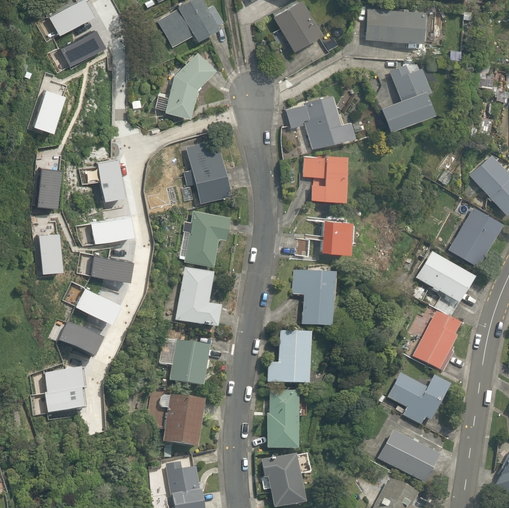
[(189,0),(156,20),(171,46),(192,33),(198,43),(220,30),(202,0),(189,0)]
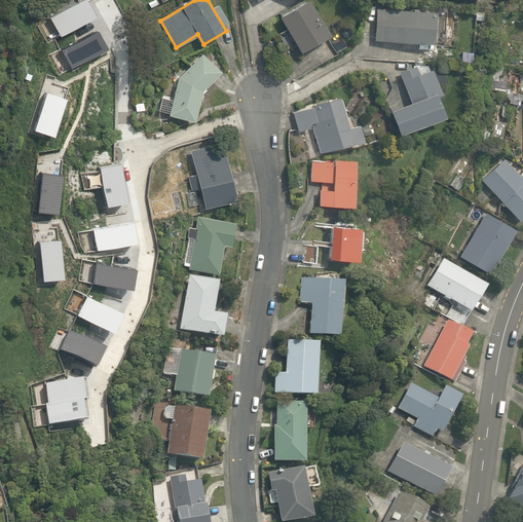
[(331,40),(309,0),(301,0),(281,11),(304,54),(331,40)]
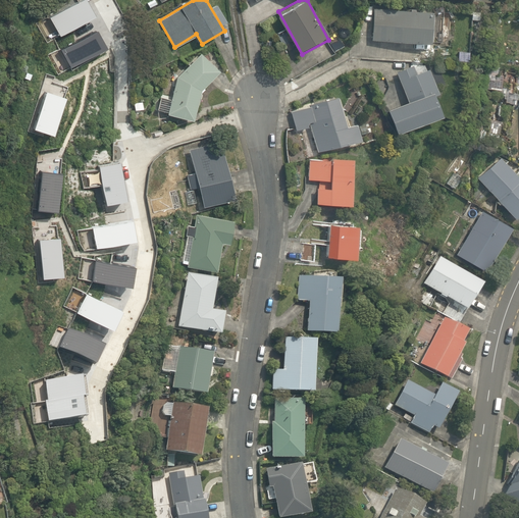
[(435,9),(372,3),(369,39),(432,45),(435,9)]
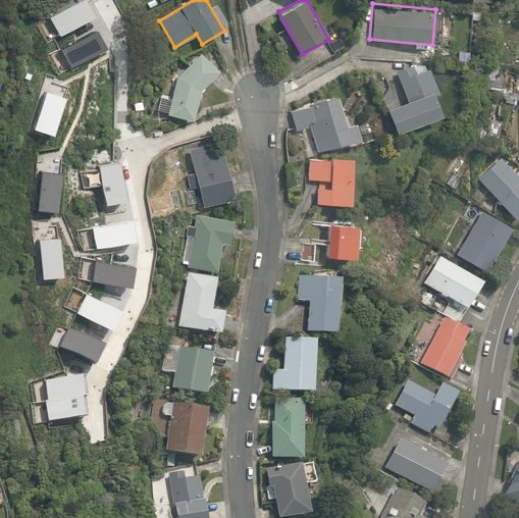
[(222,74),(204,52),(175,74),(171,97),(158,95),(156,108),(169,110),(169,114),(197,119),(202,91),(222,74)]
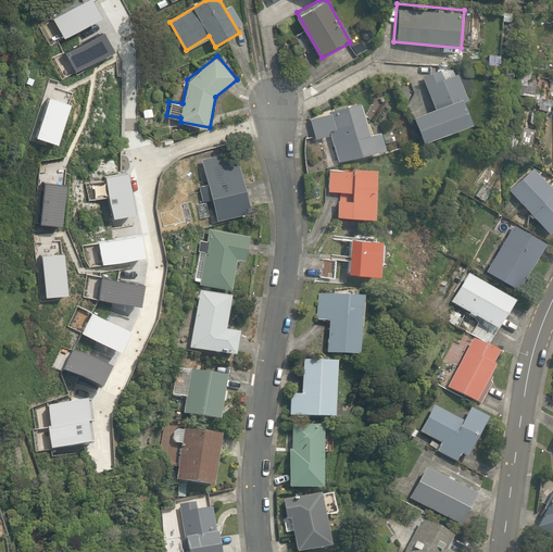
[(451,63),(422,75),(435,107),(412,116),(424,145),(476,122),(451,63)]
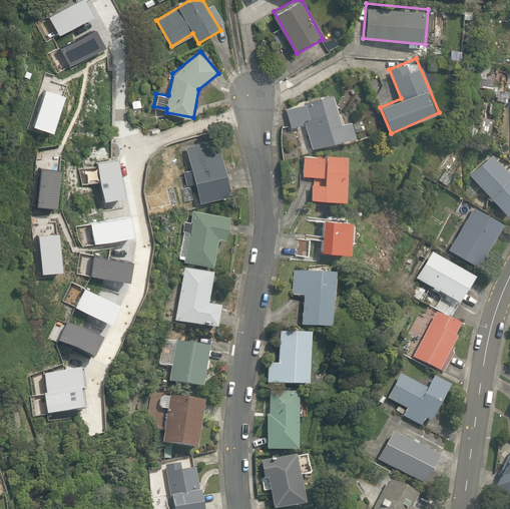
[(339,122),(331,92),(285,104),(291,127),(304,124),(310,149),(362,135),(357,117),(339,122)]
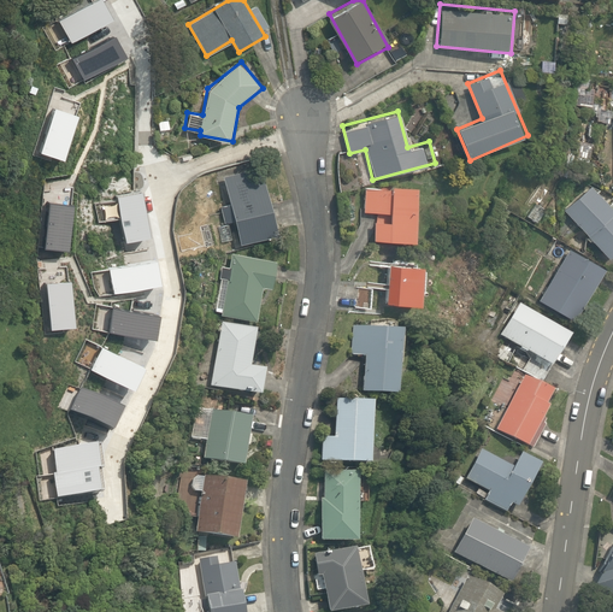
[(230,201),(219,202),(224,222),(234,221),(239,243),(278,234),(263,163),(223,172),(230,201)]
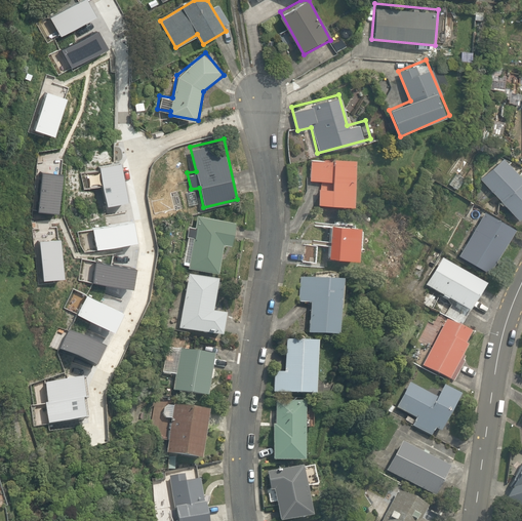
[(521,219),(521,175),(500,153),(477,173),(521,222),(521,219)]
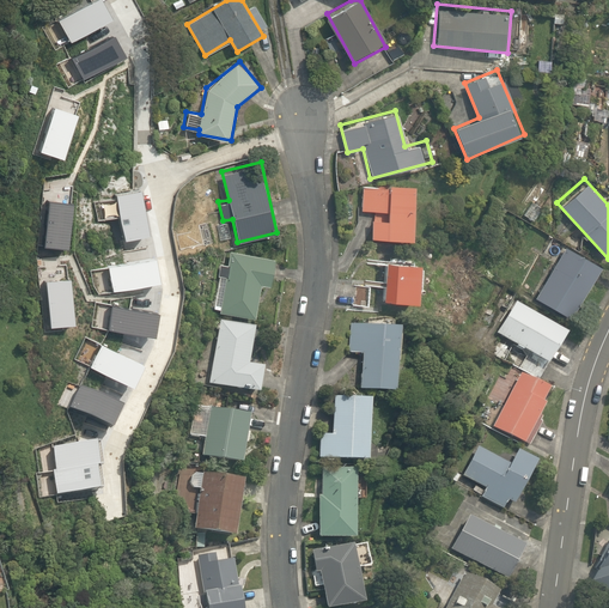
[(420,188),(359,184),(358,208),(372,208),(371,241),(418,242),(420,188)]
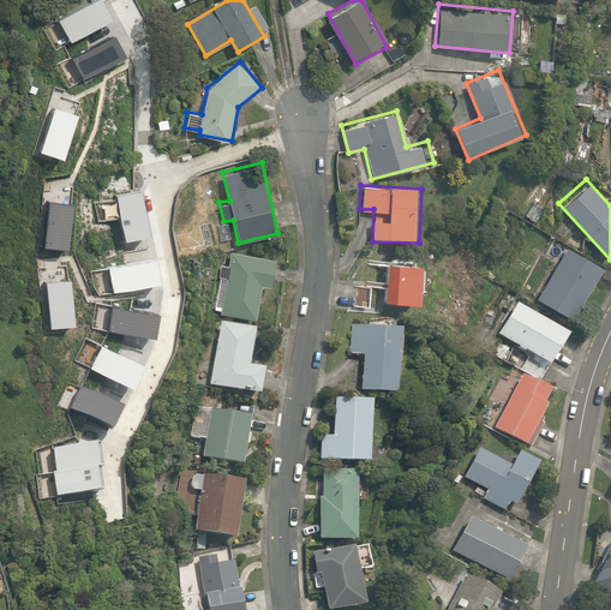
[(601,267),(568,245),(535,297),(569,318),(601,267)]
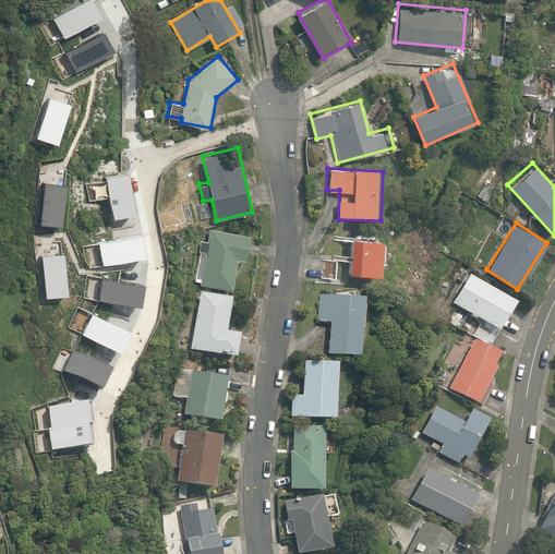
[(206,237),(198,236),(196,250),(203,251),(197,281),(234,288),(240,260),(246,262),(252,236),(208,227),(206,237)]
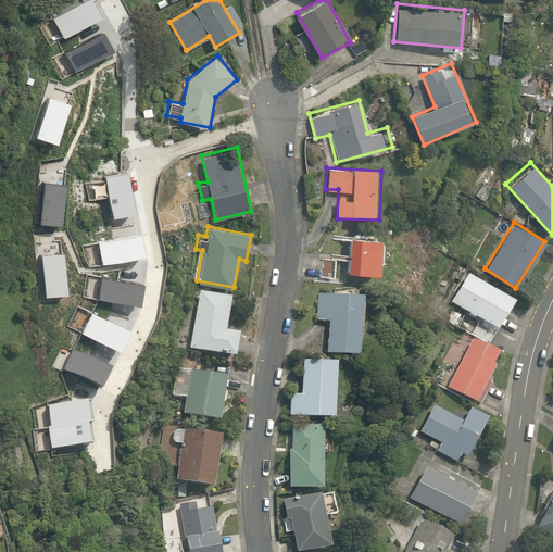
[(340,237),(338,255),(350,256),(348,274),(385,279),(389,242),(340,237)]
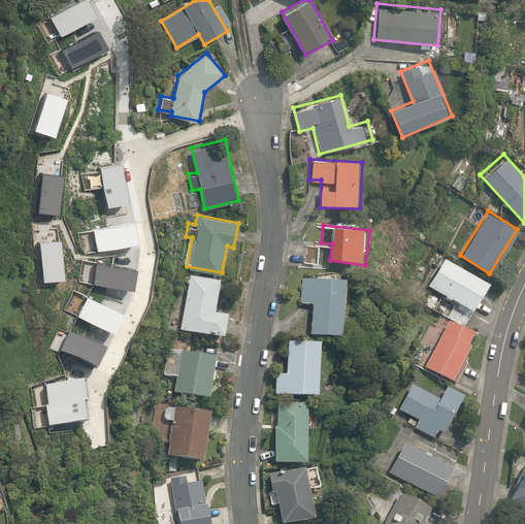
[(492,288),(445,259),(428,286),(477,315),(492,288)]
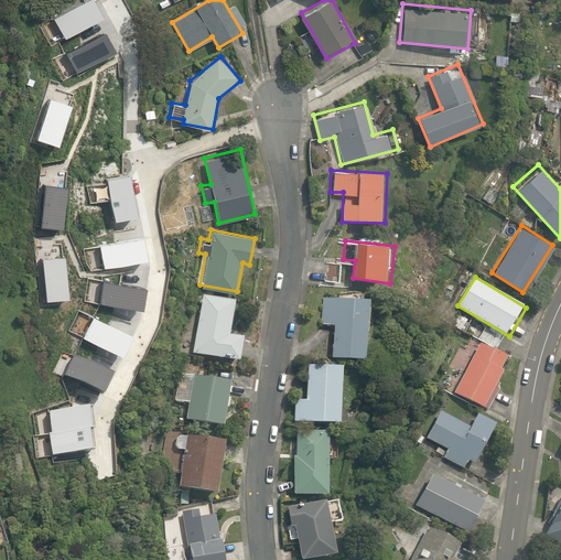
[(232,334),(238,298),(201,291),(190,352),(241,361),(246,336),(232,334)]
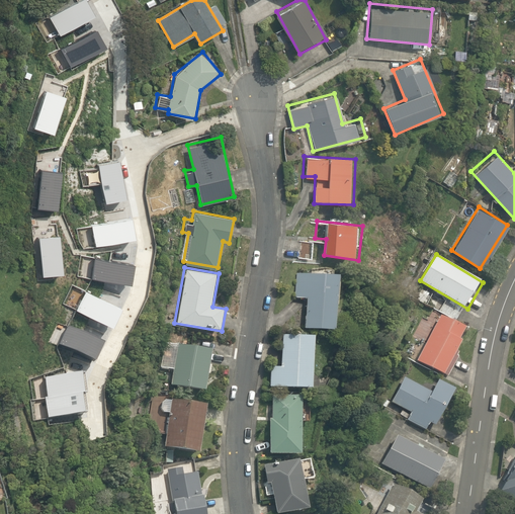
[(342,276),(293,273),(291,296),(307,297),(304,329),(337,331),(342,276)]
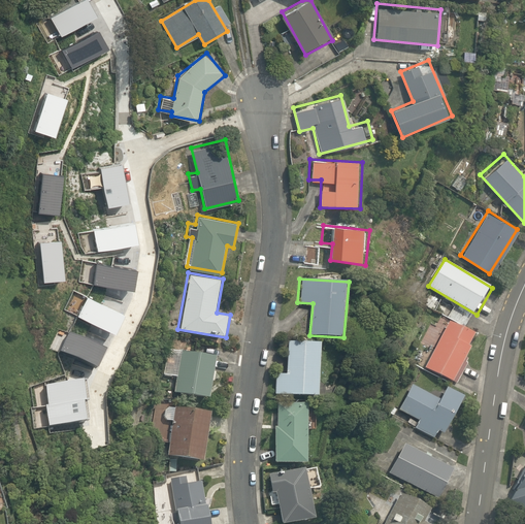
[(478,334),(449,319),(424,365),(453,381),(478,334)]
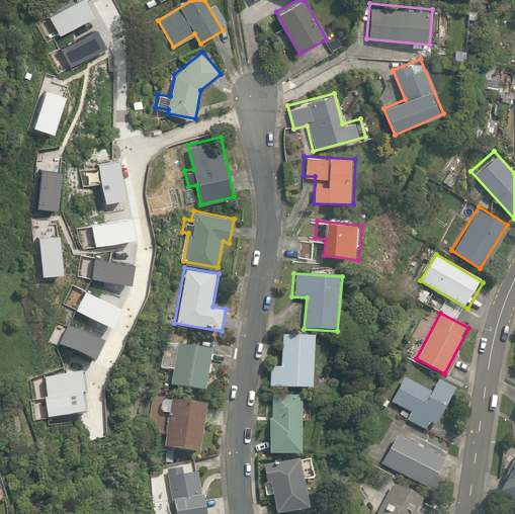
[(314,334),(281,332),(279,366),(271,365),(270,386),(311,388),(314,334)]
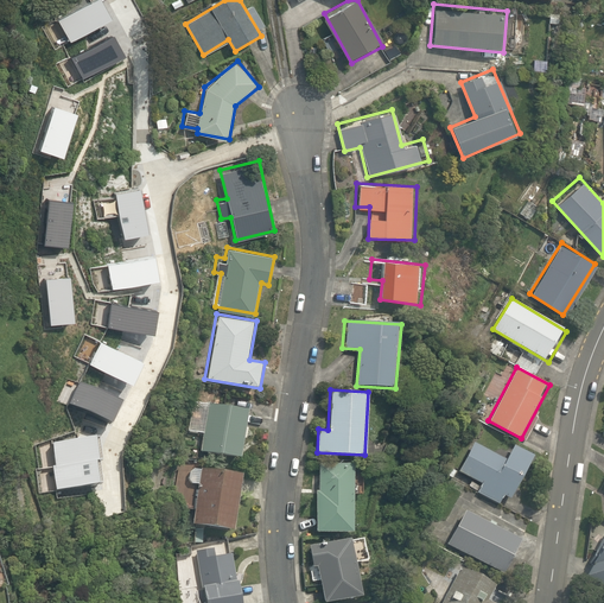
[(203,433),(199,452),(243,459),(250,410),(191,400),(186,430),(203,433)]
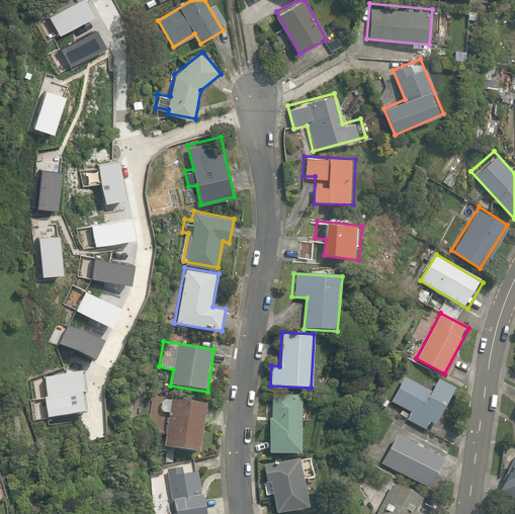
[(430,423),(434,426),(456,388),(434,376),(428,390),(403,376),(391,402),(407,409),(403,417),(426,429),(430,423)]
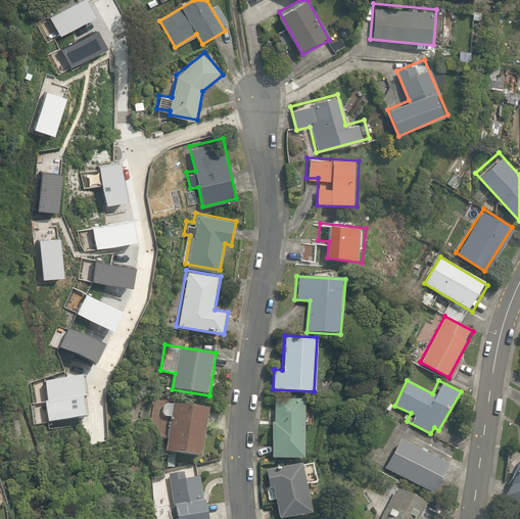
[(210,410),(161,398),(158,412),(171,414),(162,452),(200,459),(210,410)]
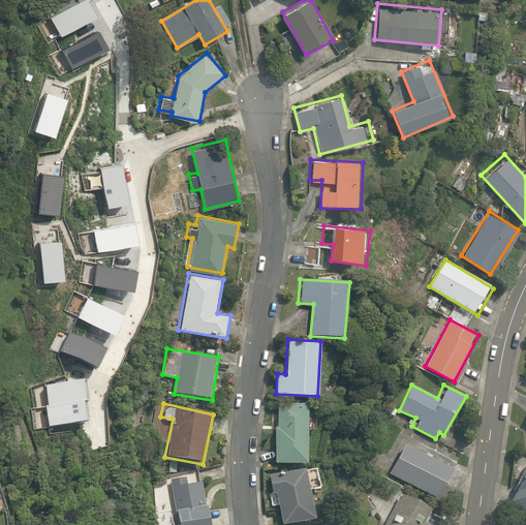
[(310,467),(310,405),(277,405),(277,467),(310,467)]
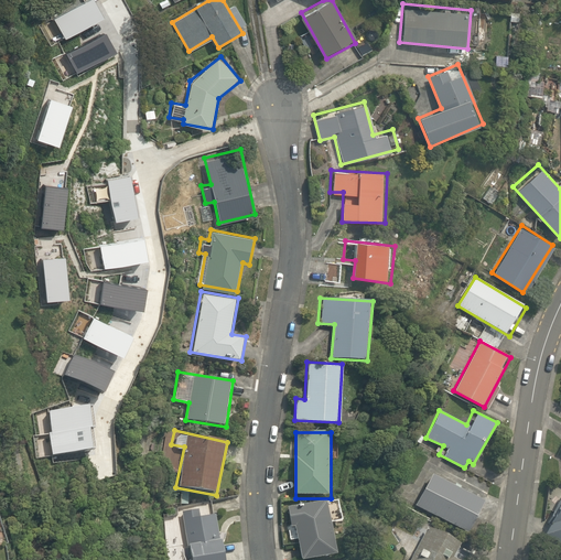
[(485,503),(433,474),(417,505),(468,534),(485,503)]
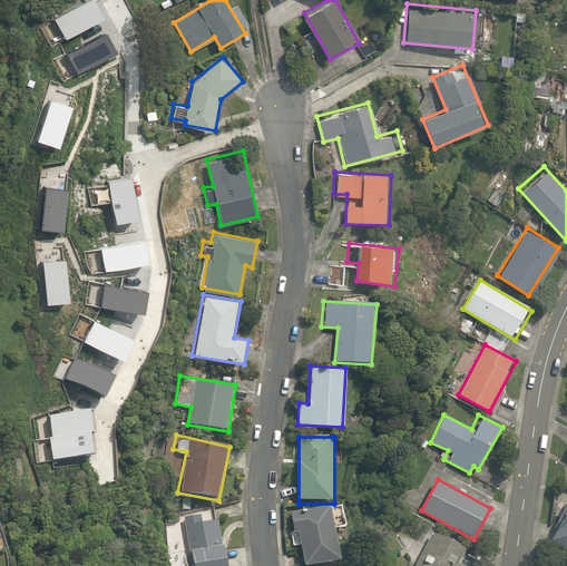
[(566,537),(566,490),(557,486),(543,514),(549,516),(539,535),(561,547),(566,537)]
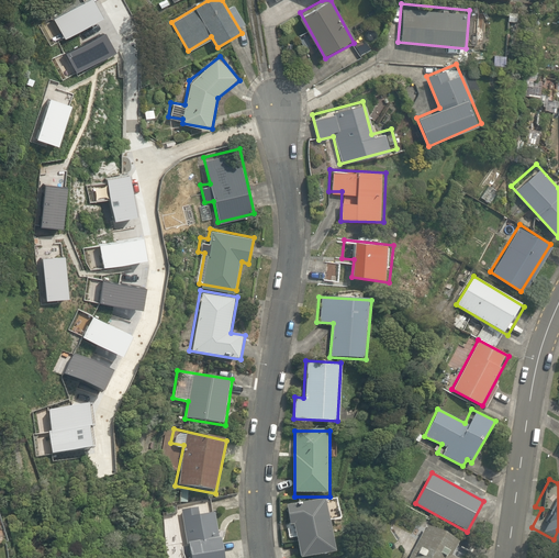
[(326,500),(288,508),(293,533),(297,532),(301,557),(328,557),(339,556),(326,500)]
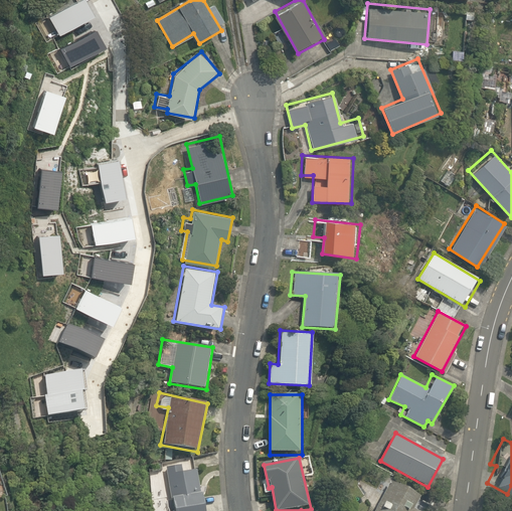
[(198,493),(193,466),(164,471),(170,510),(207,510),(205,491),(198,493)]
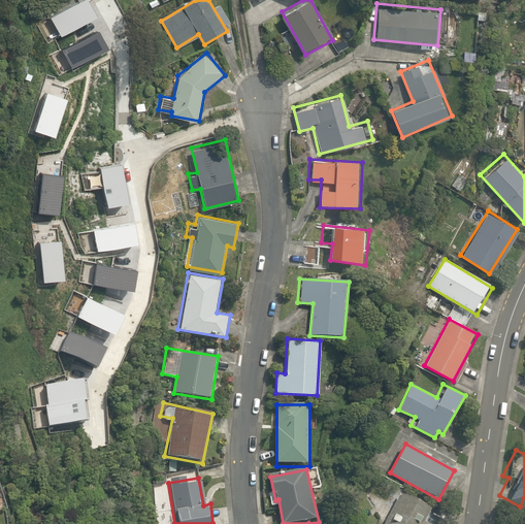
[(428,523),(424,522),(429,512),(398,495),(382,523),(428,523)]
